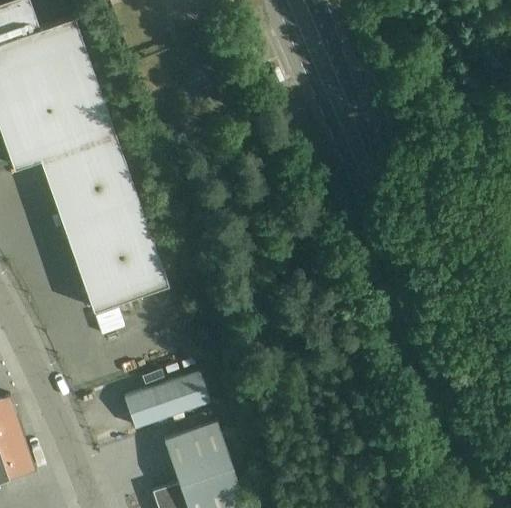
[(127,20),(121,3),(112,6),(118,24),(127,20)]
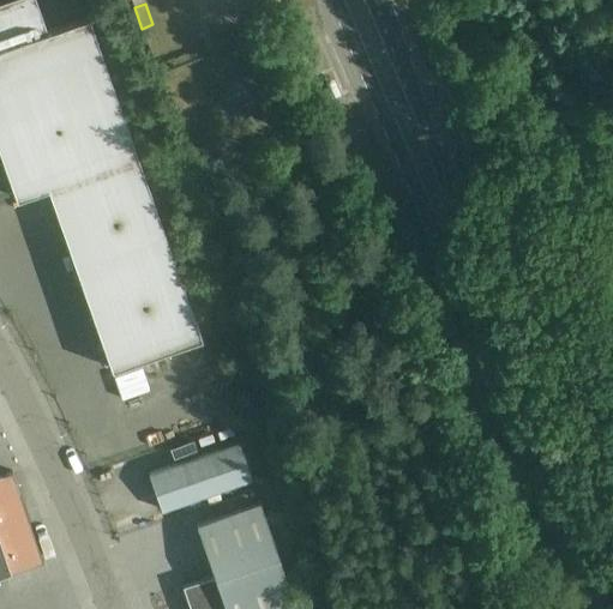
[(0,154),(17,203),(47,192),(112,374),(202,342),(89,22),(40,38),(29,7),(0,17),(0,154)]
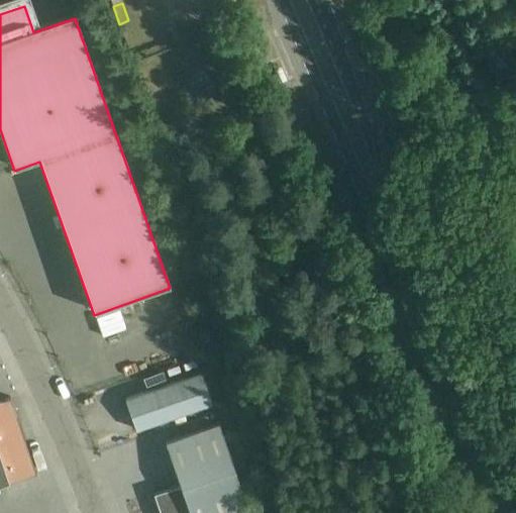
[(202,376),(125,403),(136,433),(212,407),(202,376)]
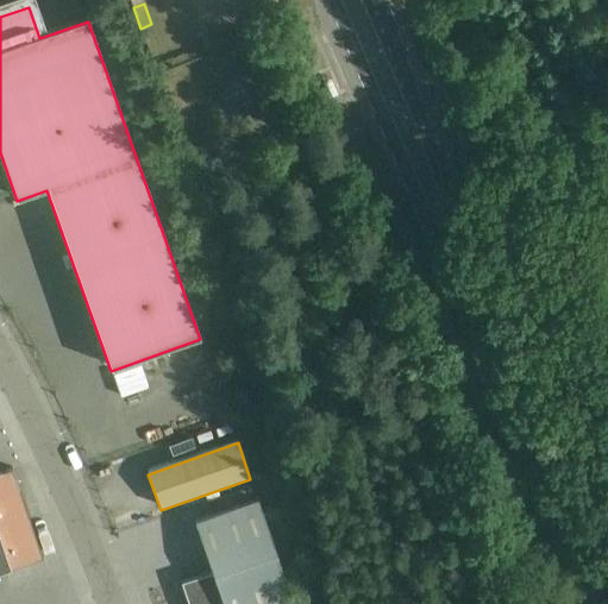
[(0,474),(0,576),(12,572),(43,560),(11,471),(0,474)]
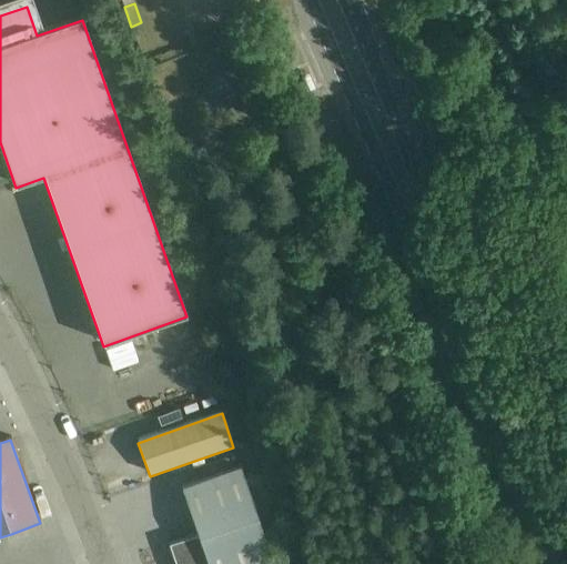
[(241,469),(182,489),(199,537),(170,547),(175,563),(274,563),(241,469)]
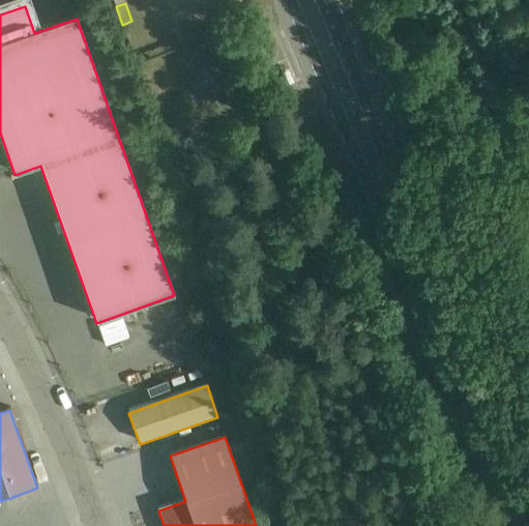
[(98,463),(121,459),(119,449),(97,455),(98,463)]
